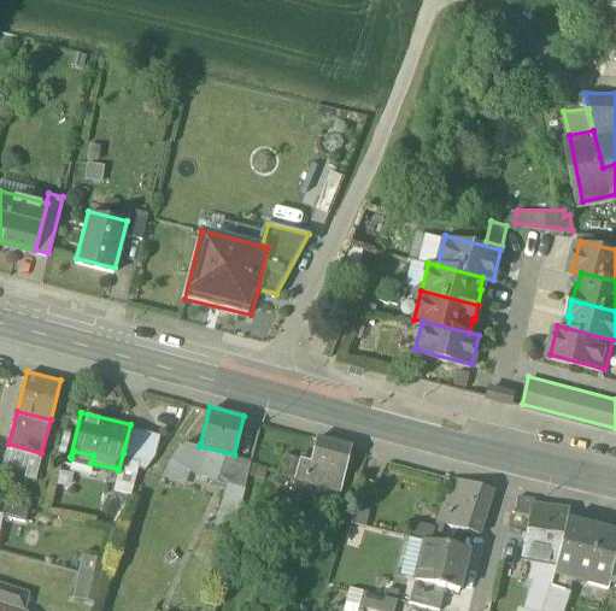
[(352,442),(318,434),(312,453),(311,458),(346,468),(352,442)]
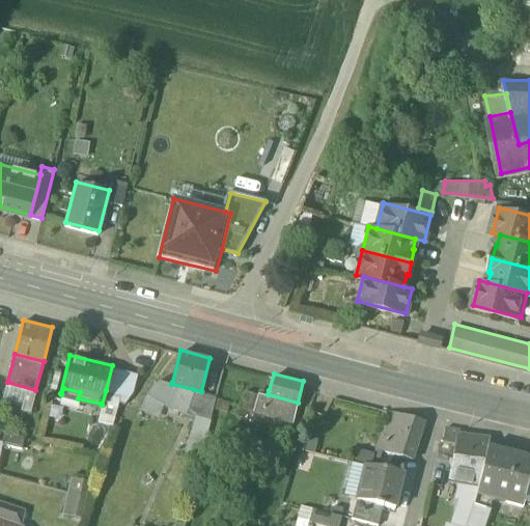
[(171,382),(158,379),(148,392),(161,399),(171,382)]
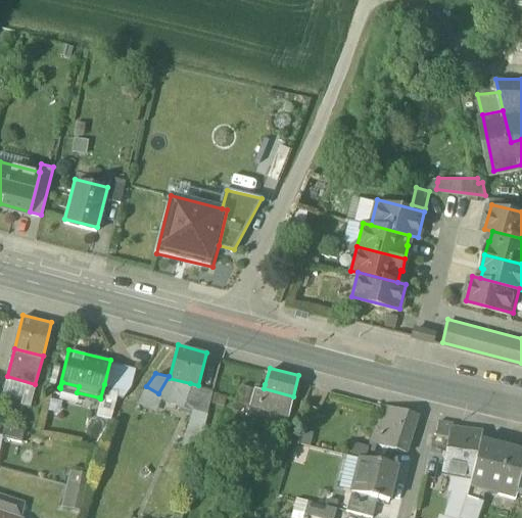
[(169,376),(158,393),(169,399),(183,405),(190,383),(169,378),(170,376),(169,376)]
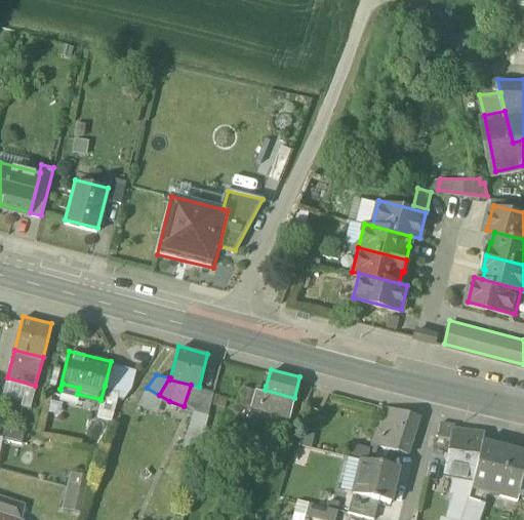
[(255,388),(242,385),(237,400),(260,407),(285,414),(290,415),(294,398),(265,390),(255,388)]
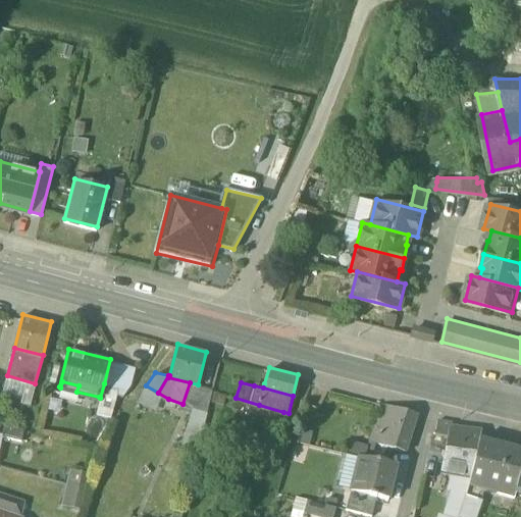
[(118,388),(104,383),(100,398),(99,397),(96,411),(111,415),(118,388)]
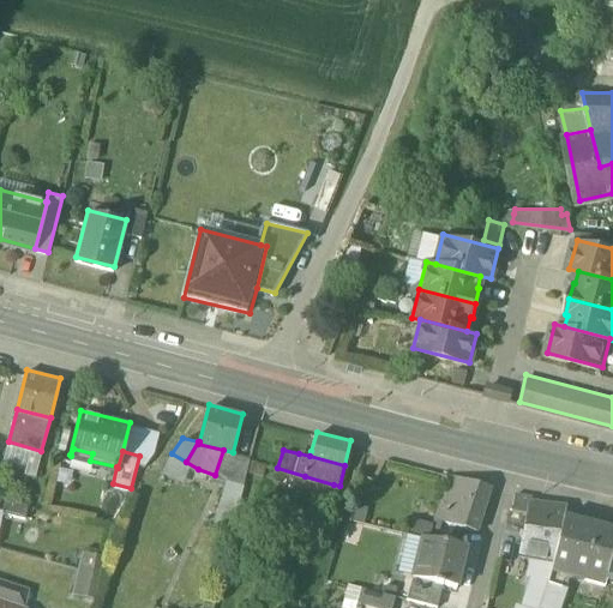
[(264,464),(248,461),(247,469),(262,473),(264,464)]
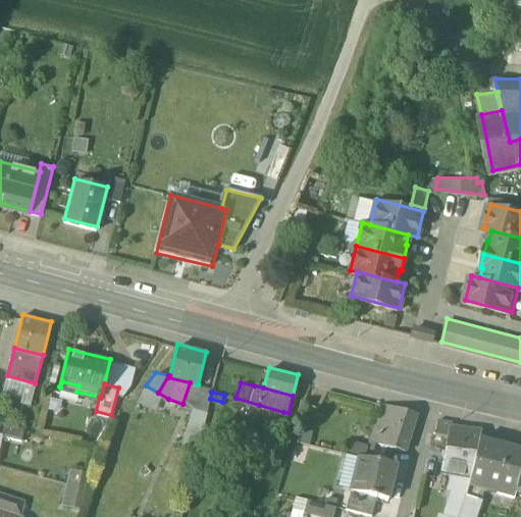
[(259,405),(236,398),(233,405),(257,412),(259,405)]
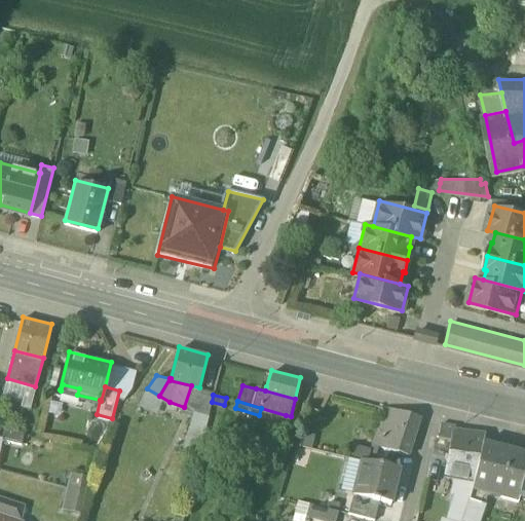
[(420,414),(385,406),(374,442),(408,452),(420,414)]
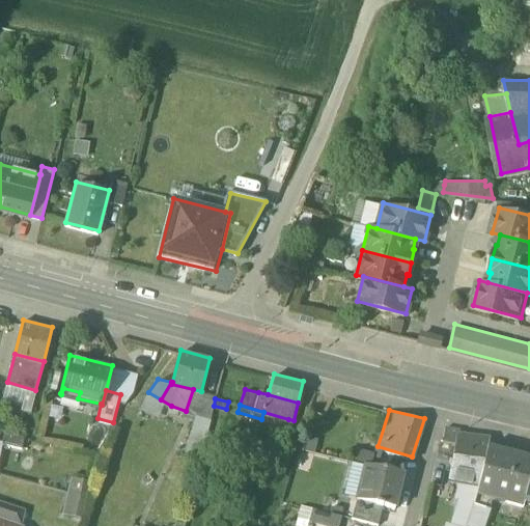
[(288,419),(263,412),(261,419),(286,425),(288,419)]
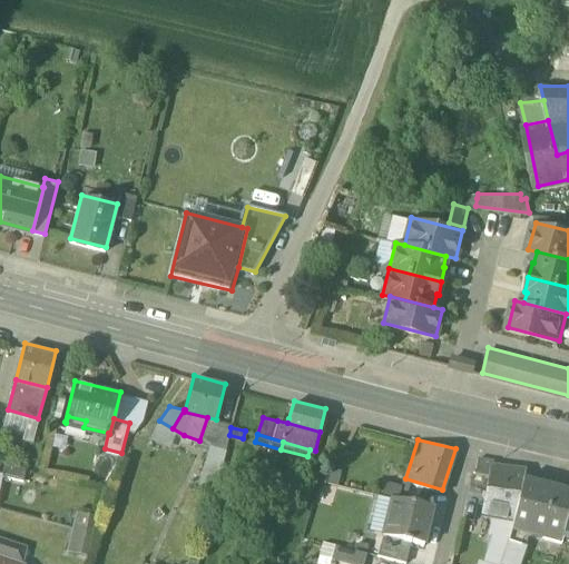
[(226,447),(209,443),(203,470),(221,473),(226,447)]
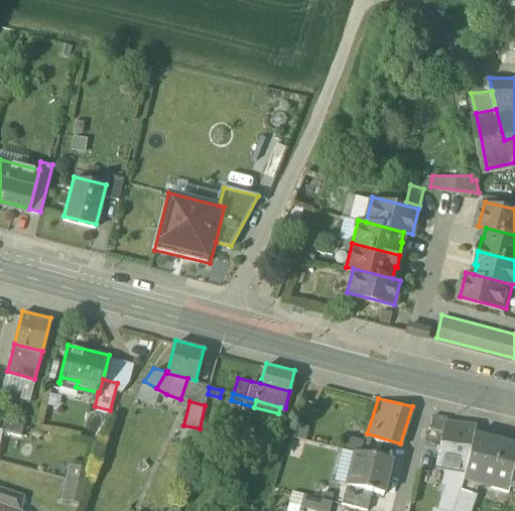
[(447,414),(434,412),(430,427),(443,429),(446,418),(447,414)]
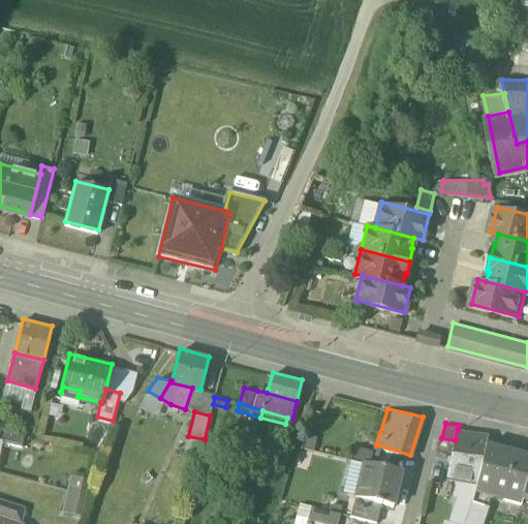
[(25,433),(4,428),(1,439),(22,444),(25,433)]
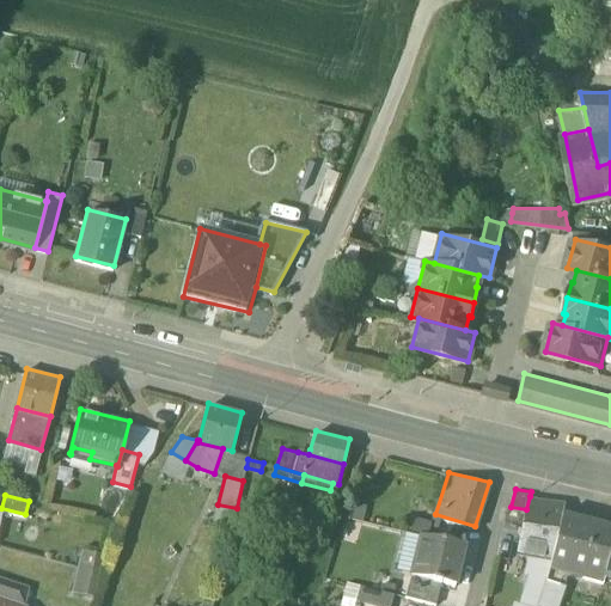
[(564,501),(530,496),(526,509),(524,520),(557,527),(558,528),(562,512),(564,501)]
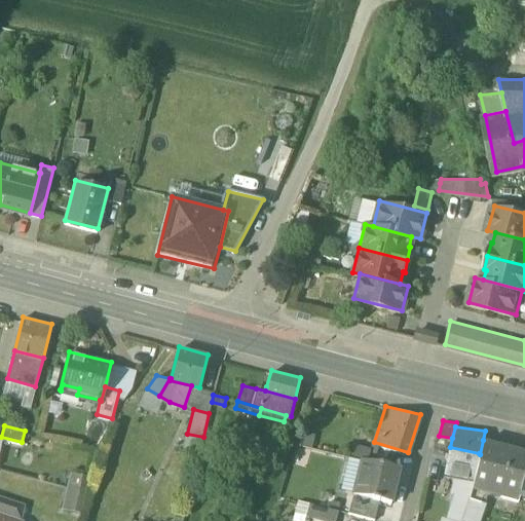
[(524,450),(483,440),(480,454),(479,453),(474,479),(473,485),(501,491),(500,493),(517,498),(519,491),(524,469),(524,450)]
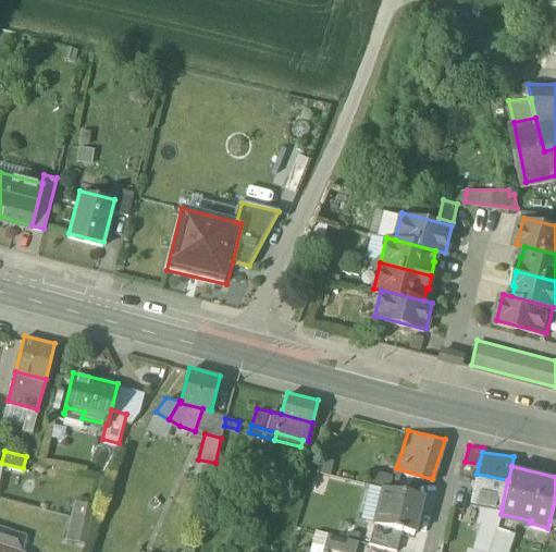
[(507,480),(477,474),(470,501),(483,504),(502,507),(507,480)]
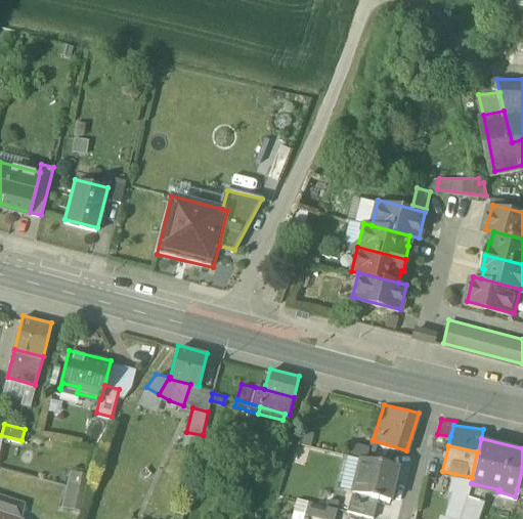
[(399,466),(361,456),(352,491),(378,498),(379,496),(390,500),(399,466)]
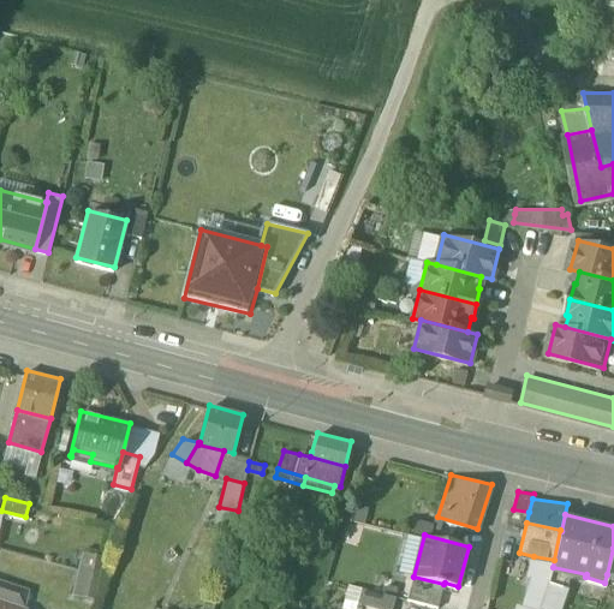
[(102,554),(84,549),(81,562),(99,566),(102,554)]
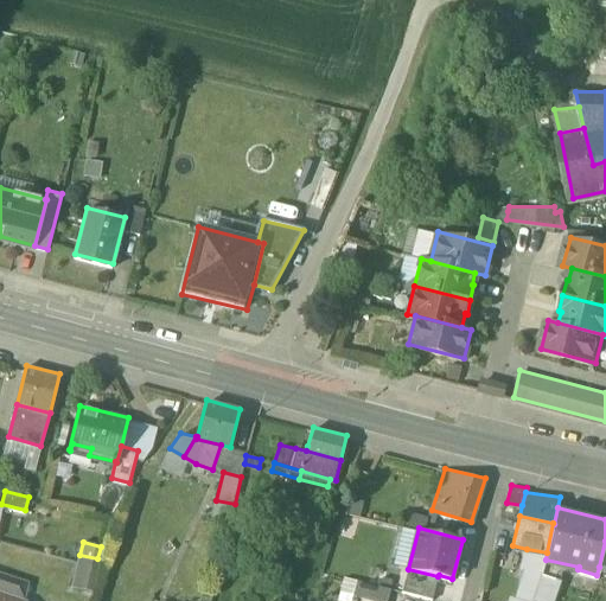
[(547,552),(527,549),(521,567),(524,568),(515,596),(533,600),(541,571),(546,560),(547,552)]
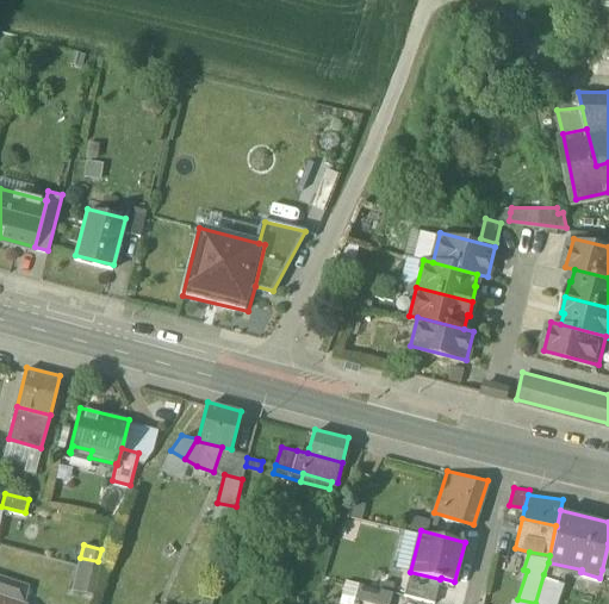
[(98,561),(80,558),(73,585),(91,590),(98,561)]
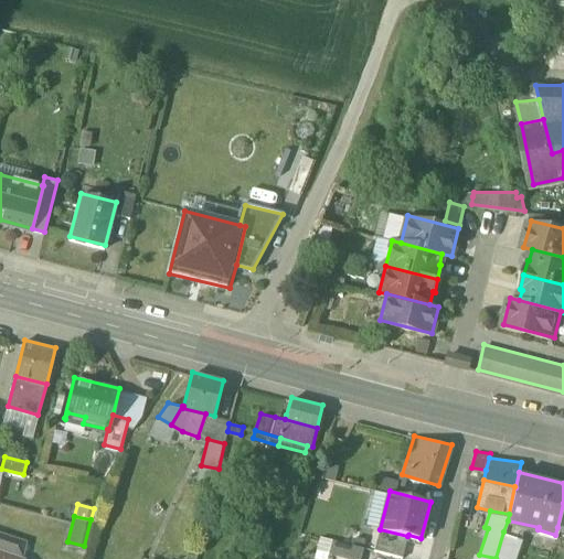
[(28,539),(0,529),(0,548),(23,557),(28,539)]
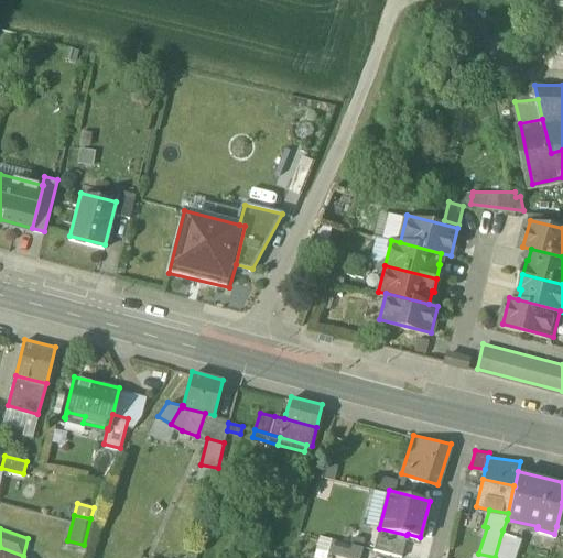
[(374,547),(402,555),(407,535),(379,528),(374,547)]
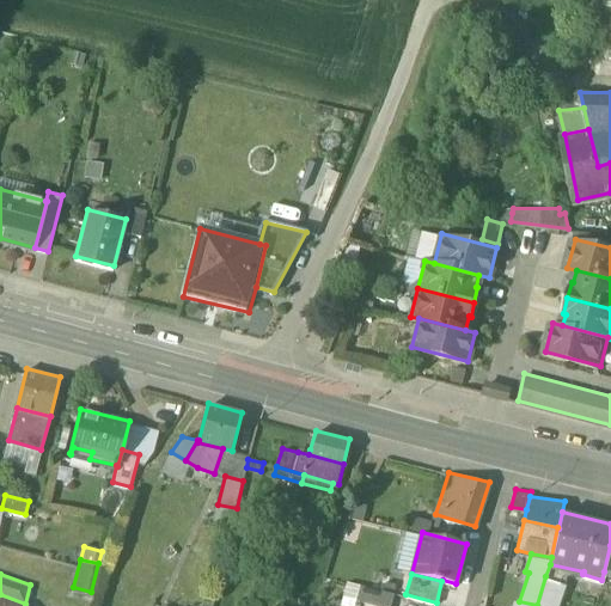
[(557,605),(566,583),(545,576),(537,605),(557,605)]
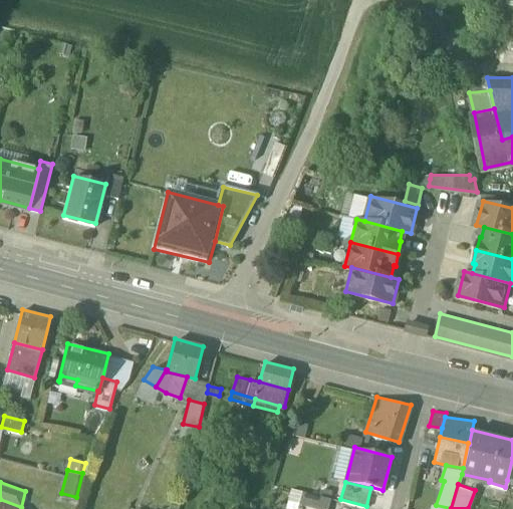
[(327,508),(331,497),(302,490),(299,503),(324,508),(327,508)]
